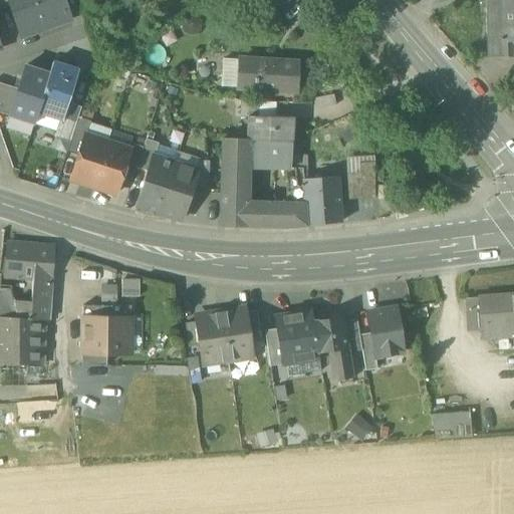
[(0,0),(0,9),(9,7),(7,0),(0,0)]
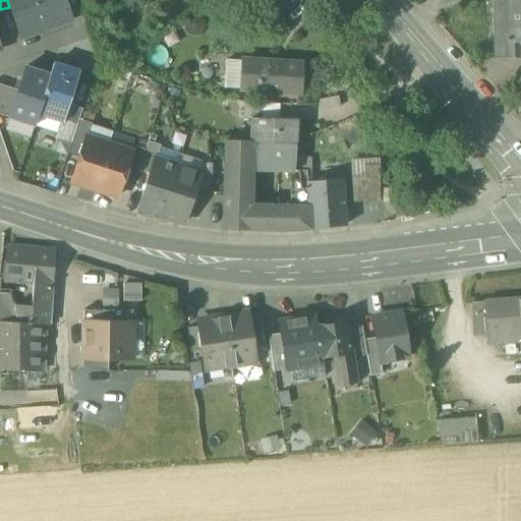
[(20,39),(46,31),(35,0),(7,0),(9,7),(20,39)]
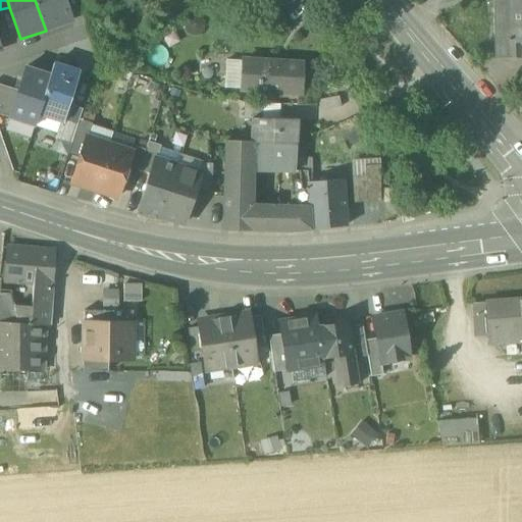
[(35,0),(46,31),(70,21),(62,0),(35,0)]
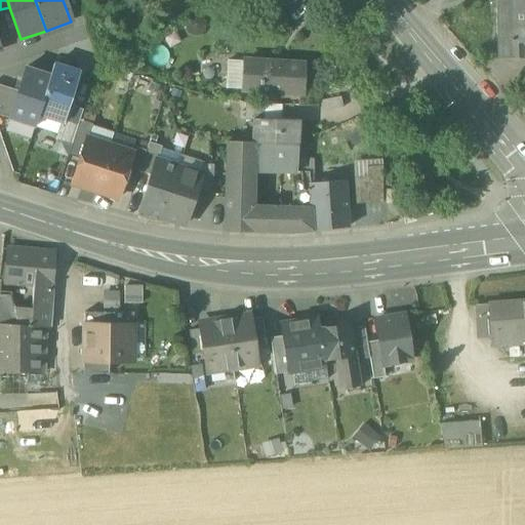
[(524,0),(495,0),(497,59),(522,59),(521,43),(524,43),(524,0)]
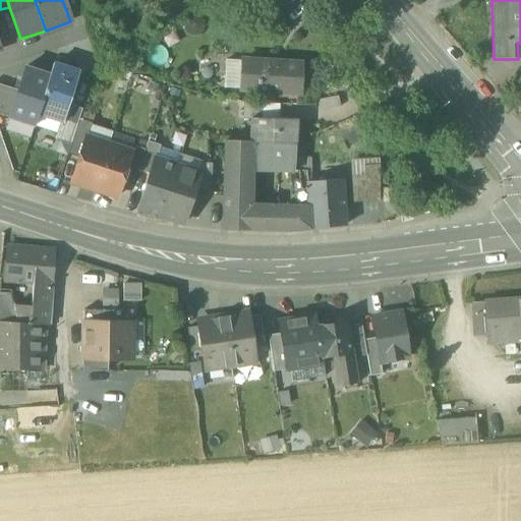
[(224,90),(240,91),(242,62),(226,61),(224,90)]
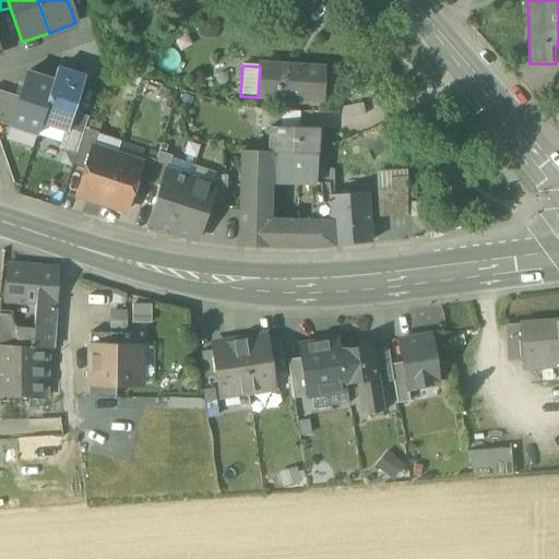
[(340,71),(260,67),(258,97),(318,100),(317,114),(336,114),(336,108),(337,108),(337,107),(336,107),(340,71)]
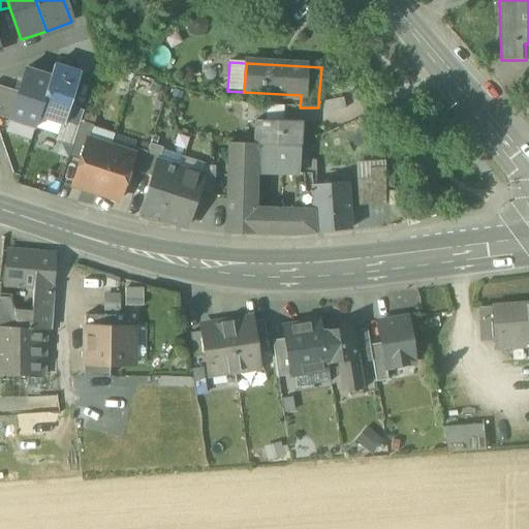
[(53,65),(50,78),(51,78),(37,117),(38,117),(61,124),(63,125),(69,107),(80,74),(53,65)]
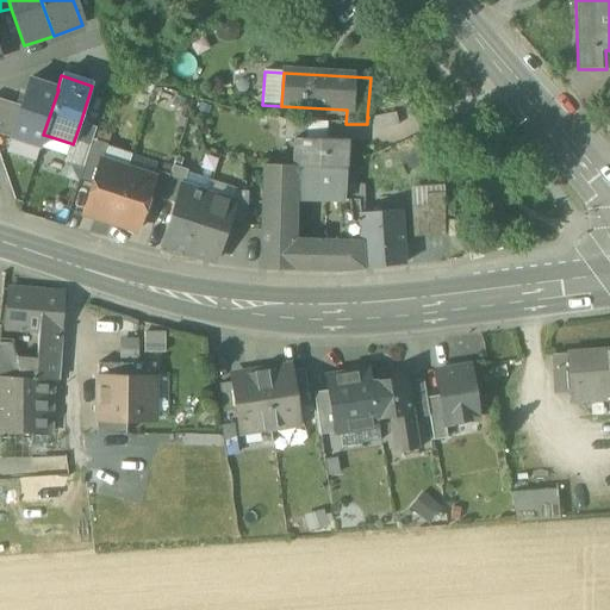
[(39,149),(44,135),(43,135),(58,89),(57,89),(29,80),(19,107),(10,138),(39,149)]
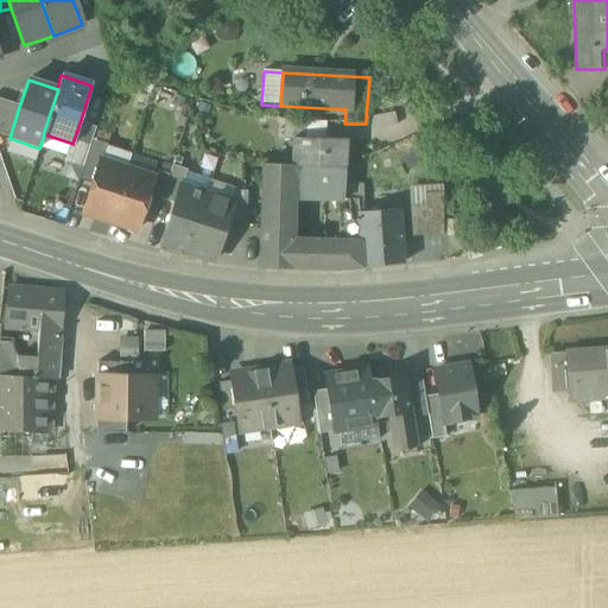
[(0,134),(10,138),(19,107),(0,100),(0,134)]
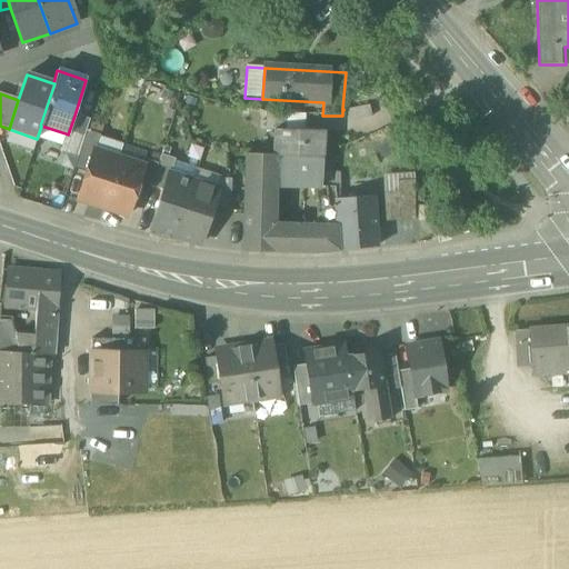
[(59,152),(77,158),(89,120),(75,116),(68,135),(66,133),(61,147),(59,152)]
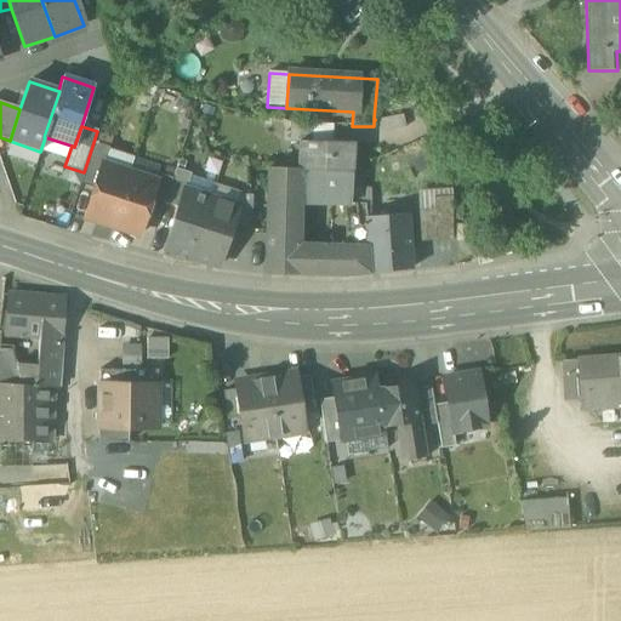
[(298,171),(351,172),(353,143),(309,143),(311,130),(300,130),(300,143),(298,170),(298,171)]
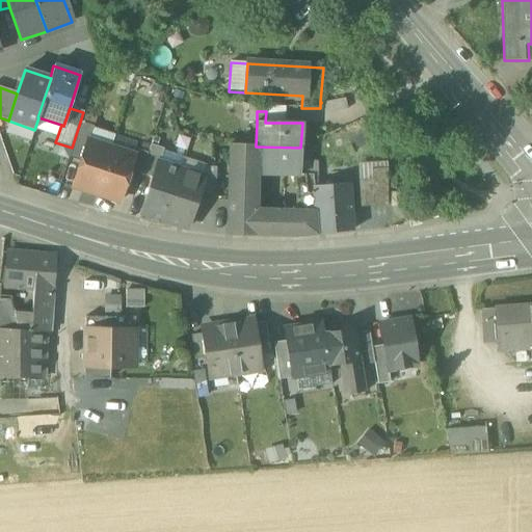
[(38,117),(34,130),(57,137),(61,125),(38,117)]
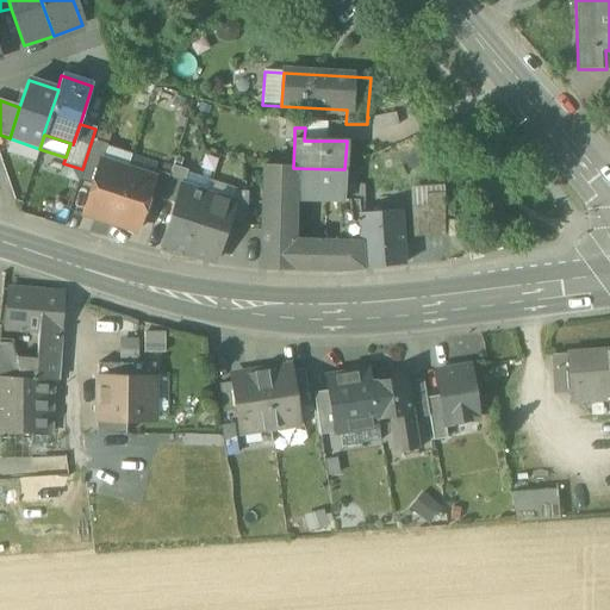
[(39,149),(10,138),(5,153),(36,162),(39,149)]
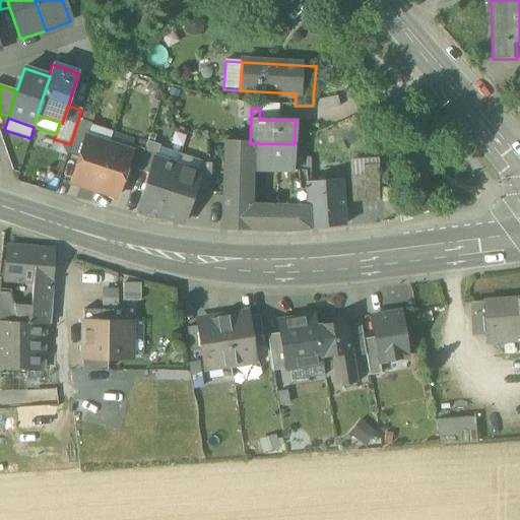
[(78,120),(70,144),(67,154),(78,158),(85,137),(86,137),(90,124),(78,120)]
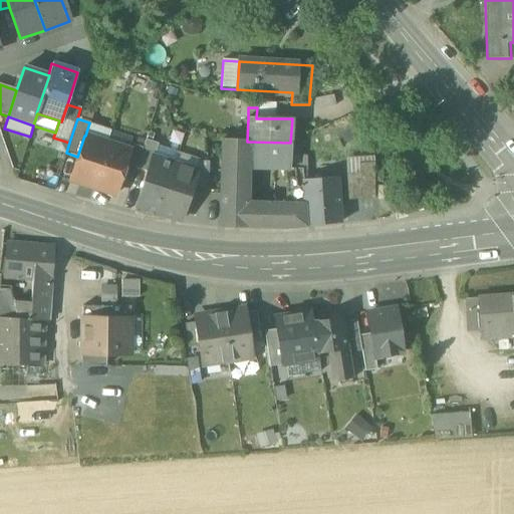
[(85,136),(106,143),(110,130),(89,122),(85,136)]
